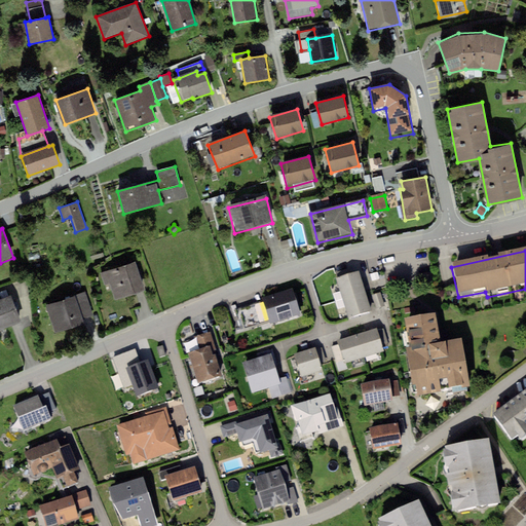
[(135,262),(100,273),(106,290),(111,289),(114,300),(144,291),(135,262)]
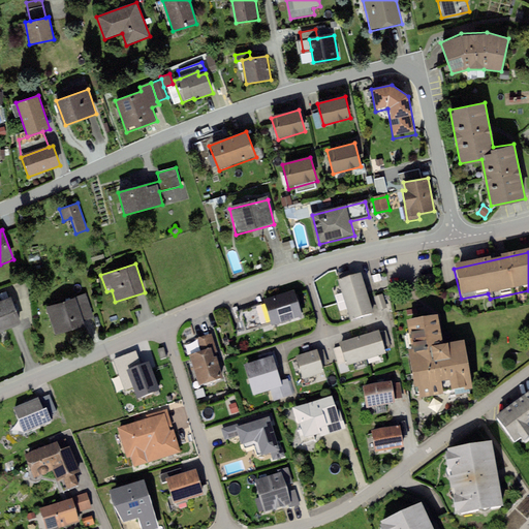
[(361,279),(338,285),(350,325),(373,318),(361,279)]
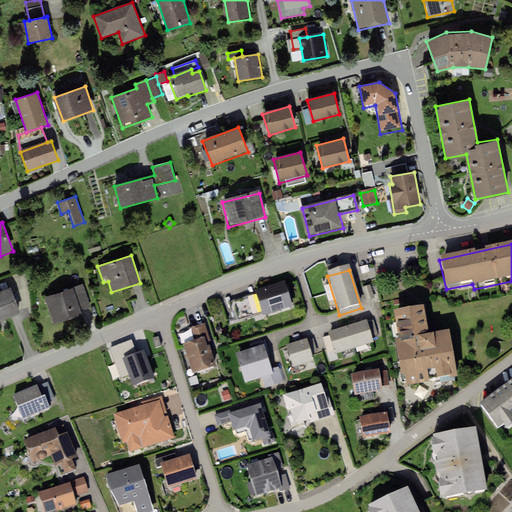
[(83,286),(46,297),(55,324),(81,316),(80,312),(90,309),(83,286)]
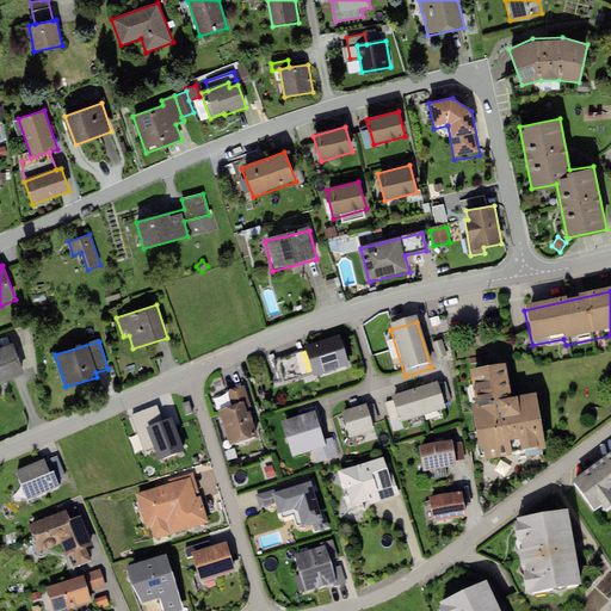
[(13,343),(0,347),(0,383),(25,374),(13,343)]
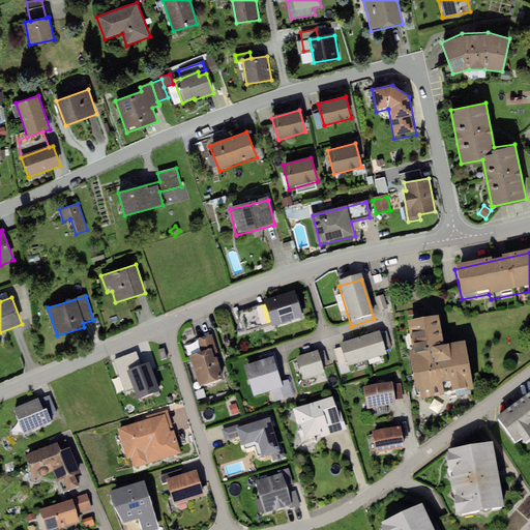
[(265,307),(240,316),(246,334),(271,327),(272,333),(304,323),(299,303),(267,313),(265,307)]
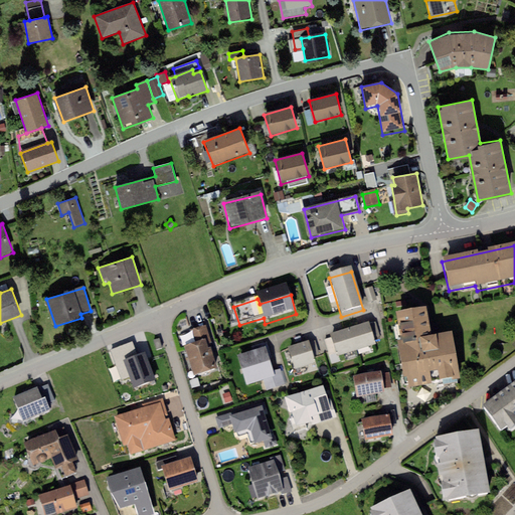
[(425,314),(396,318),(399,345),(397,345),(403,391),(458,383),(451,339),(430,342),(425,314)]
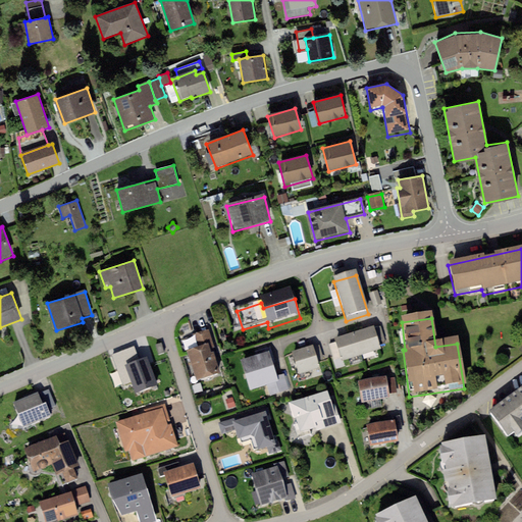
[(197,347),(186,350),(196,380),(220,373),(212,349),(214,349),(209,330),(194,335),(197,347)]
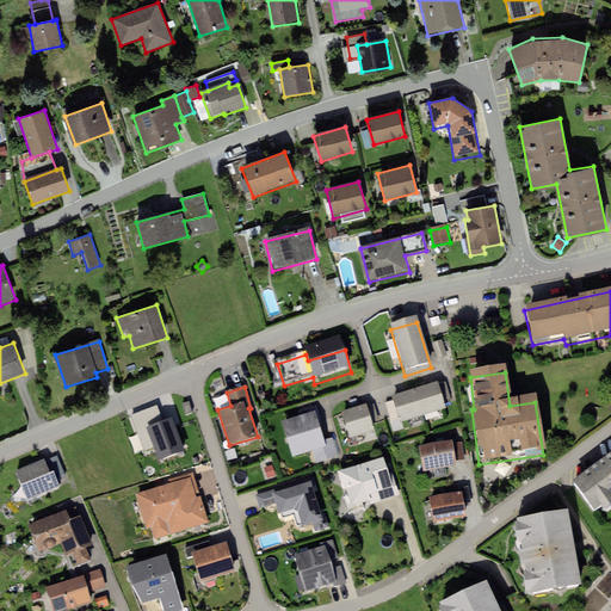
[(438,387),(392,401),(400,427),(446,413),(438,387)]
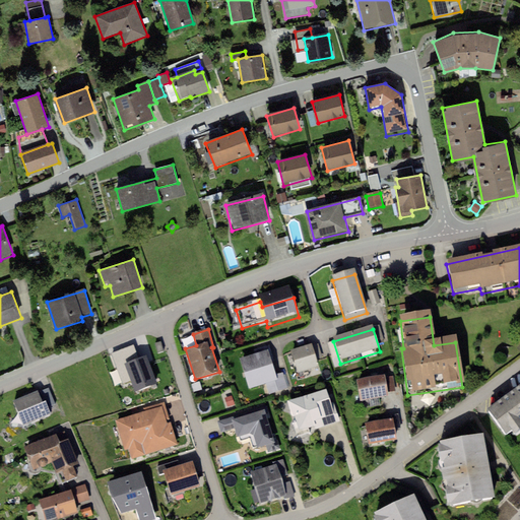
[(161,343),(155,345),(158,354),(165,352),(161,343)]
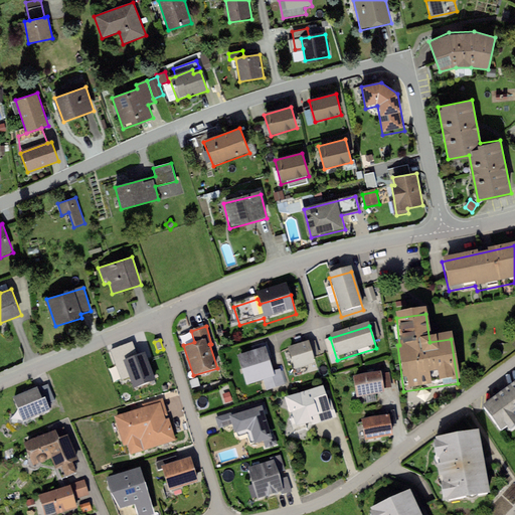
[(124,360),(138,355),(133,342),(110,350),(121,379),(129,376),(124,360)]
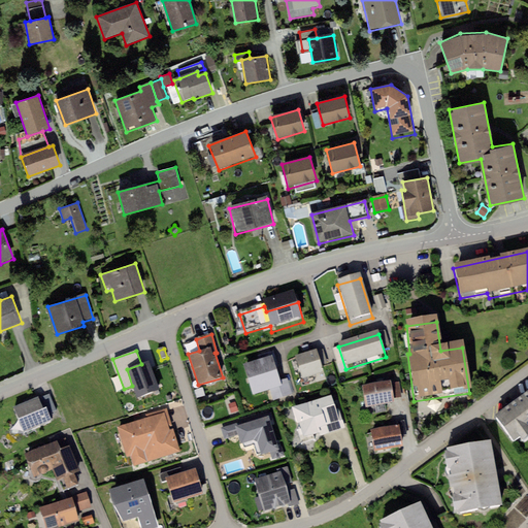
[(316,354),(295,360),(302,383),(323,376),(316,354)]
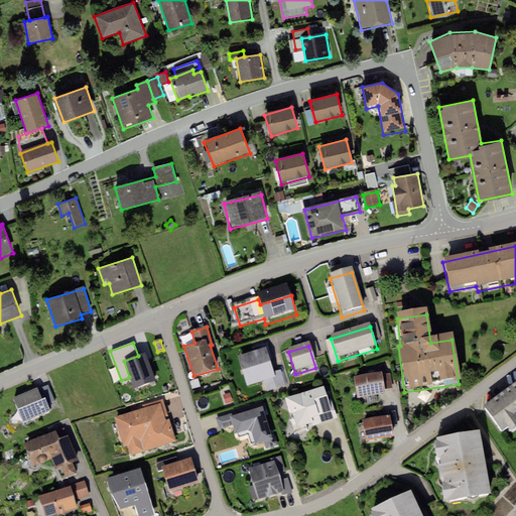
[(266,352),(238,360),(247,389),(264,384),(268,394),(286,389),(281,374),(274,376),(266,352)]
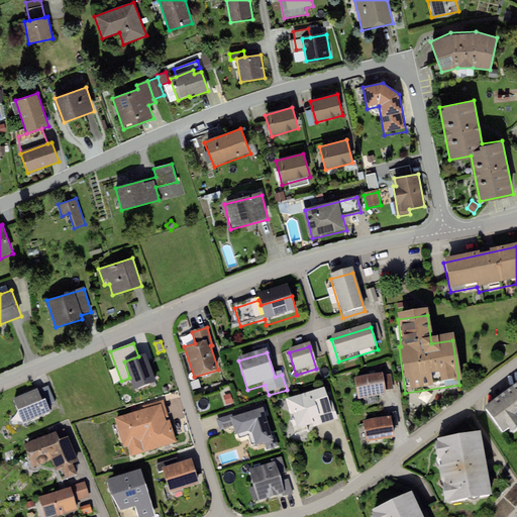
[(156,381),(145,354),(138,356),(124,362),(129,378),(133,389),(156,381)]
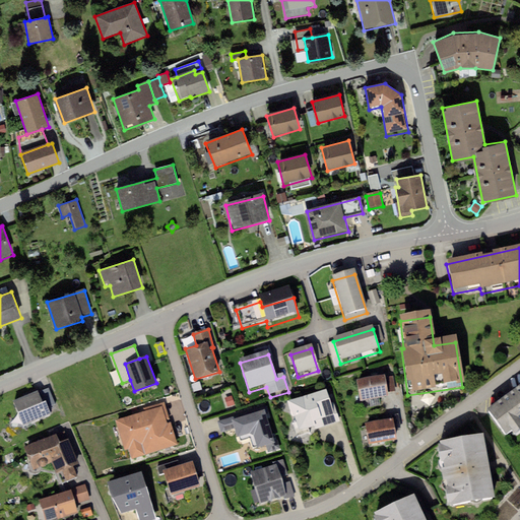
[(391,378),(359,384),(362,404),(386,400),(385,394),(394,393),(391,378)]
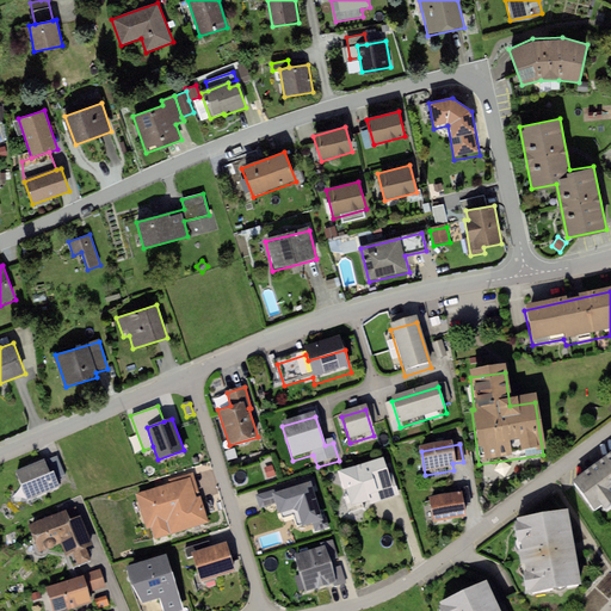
[(57,456),(44,461),(49,473),(54,471),(56,479),(65,475),(57,456)]
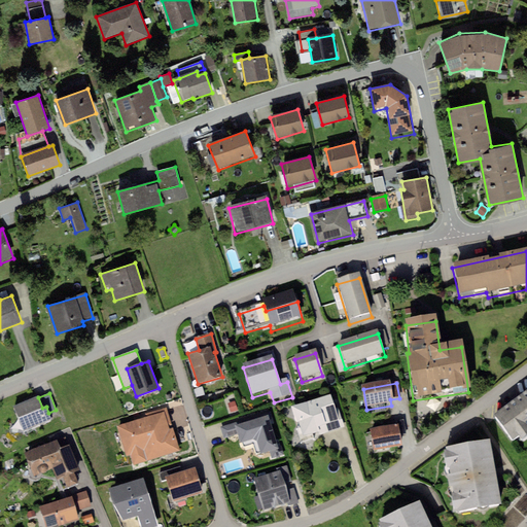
[(526,395),(494,420),(512,446),(526,434),(526,395)]
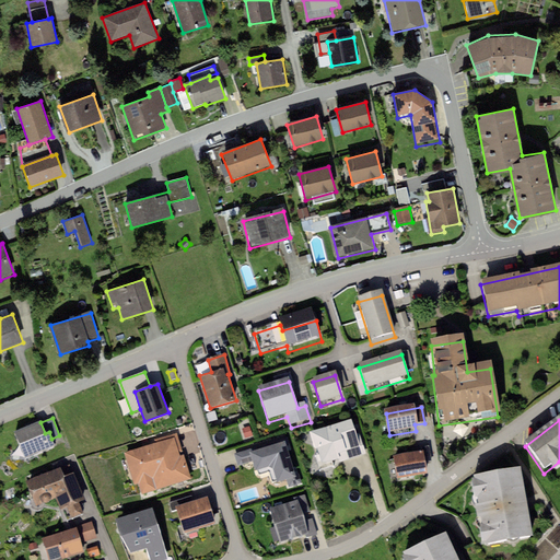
[(41,421),(14,432),(24,458),(55,446),(51,439),(49,432),(45,433),(41,422),(41,421)]
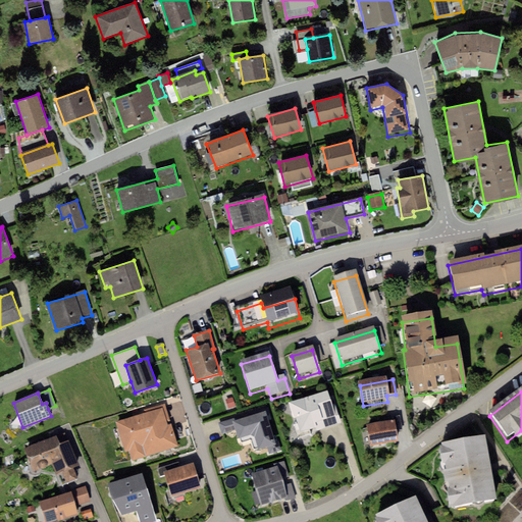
[(329,394),(289,405),(299,437),(338,425),(329,394)]
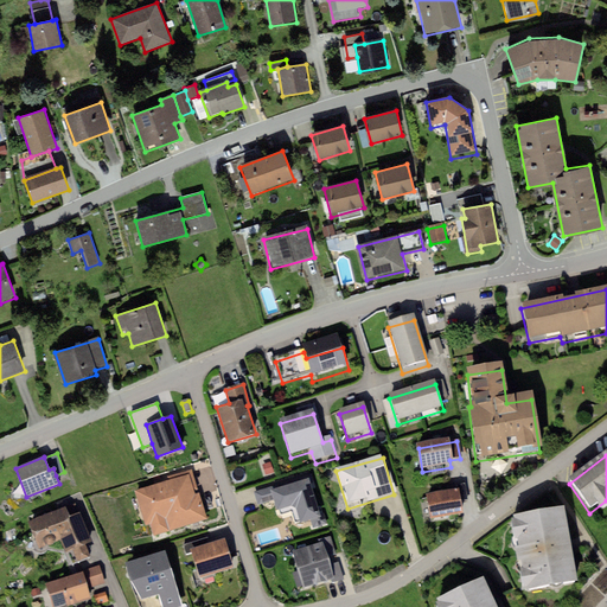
[(262,466),(266,477),(273,474),(269,464),(262,466)]
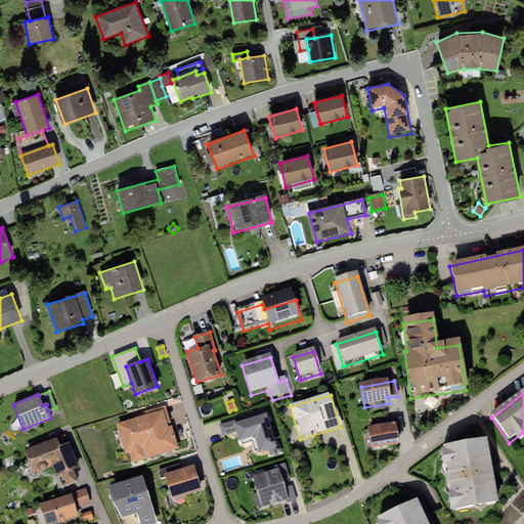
[(145,418),(116,427),(125,456),(130,455),(133,465),(179,450),(172,428),(169,429),(168,425),(171,424),(166,407),(144,413),(145,418)]
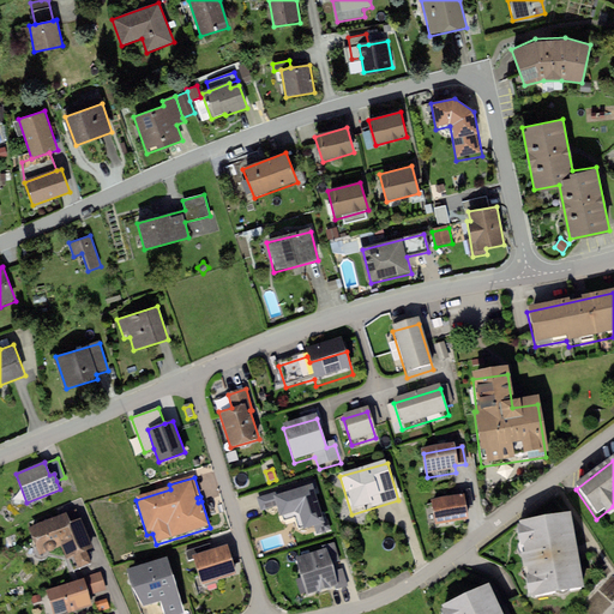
[(277,494),(256,500),(260,515),(276,511),(280,521),(299,515),(304,531),(314,528),(317,537),(330,533),(325,517),(320,518),(312,489),(278,499),(277,494)]
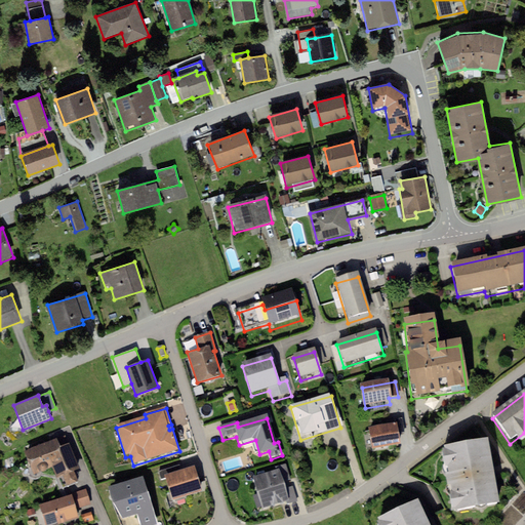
[(397,435),(404,434),(402,419),(395,420),(397,435)]
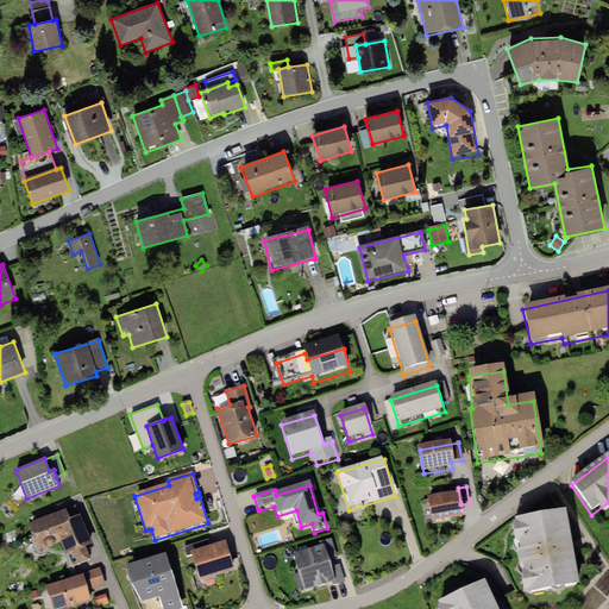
[(458,496),(427,501),(431,523),(462,520),(458,496)]
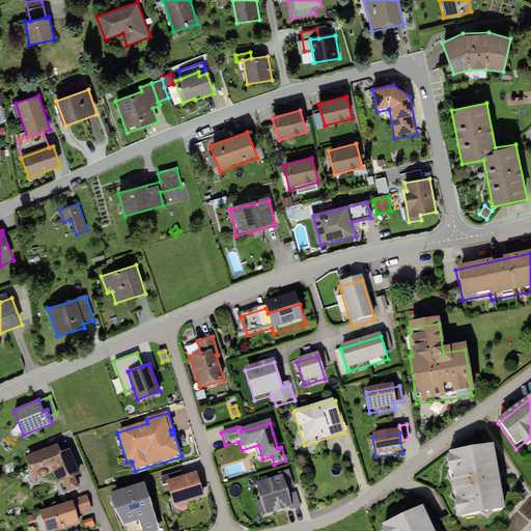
[(494,443),(448,450),(459,514),(504,507),(494,443)]
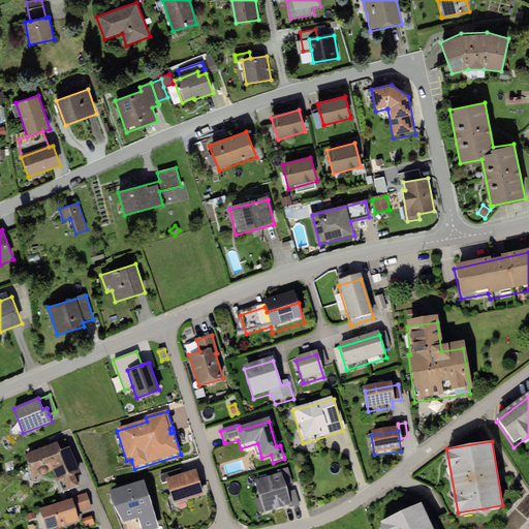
[(56,442),(25,455),(34,477),(40,475),(42,476),(44,475),(47,474),(48,473),(53,471),(57,483),(62,480),(74,475),(80,473),(69,447),(60,452),(56,442)]
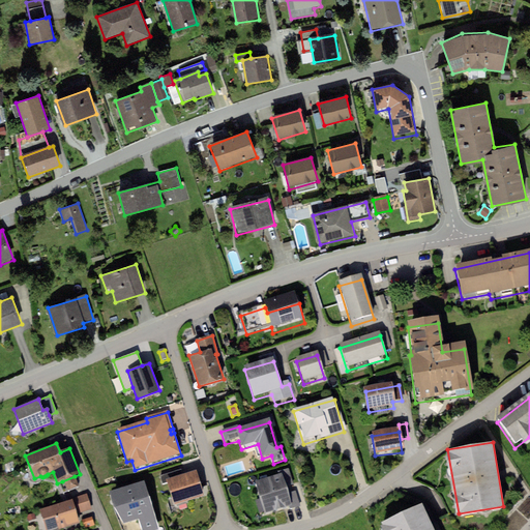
[(167,479),(183,475),(181,469),(159,475),(162,481),(167,479)]
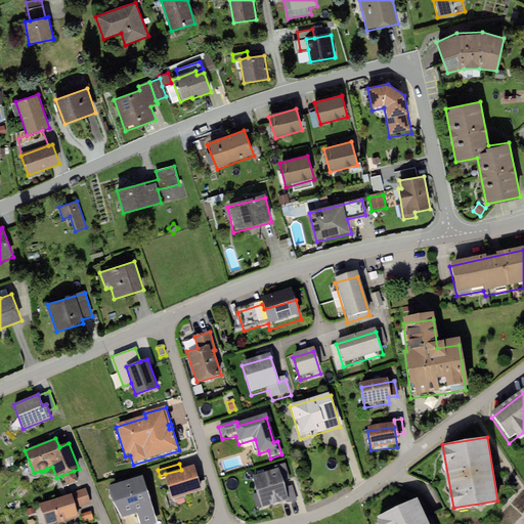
[(181,470),(165,474),(172,497),(202,489),(194,466),(181,470)]
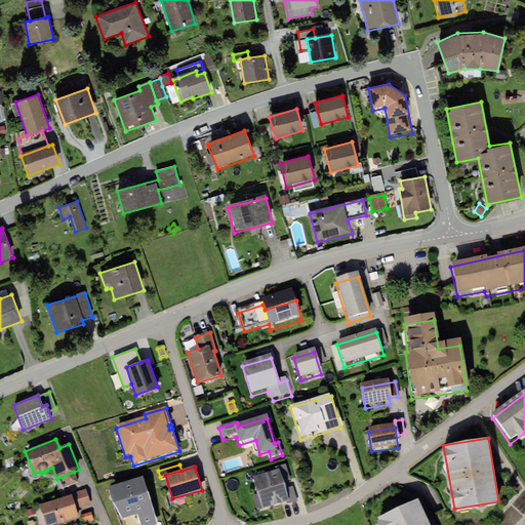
[(287,471),(252,481),(261,512),(296,501),(287,471)]
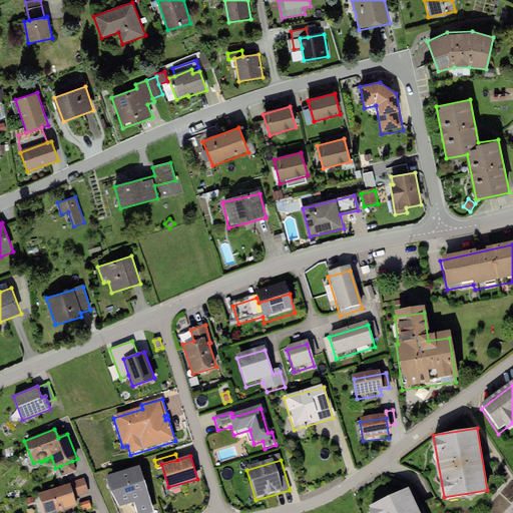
[(75,471),(72,461),(60,466),(63,475),(75,471)]
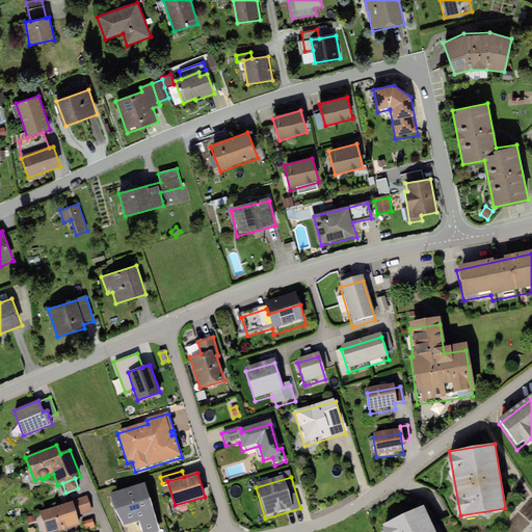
[(144,483),(109,494),(114,508),(124,525),(139,522),(141,531),(156,531),(160,531),(144,483)]
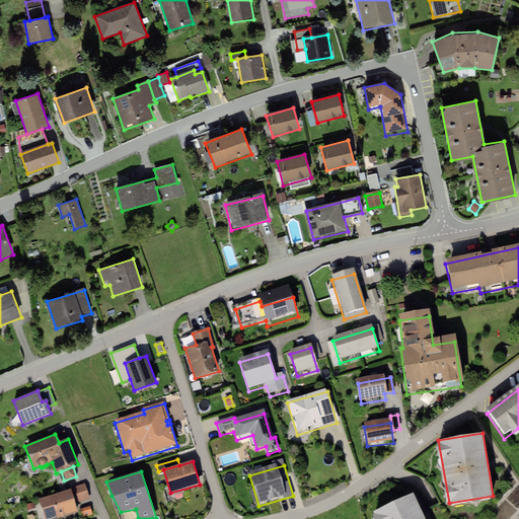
[(84,485),(70,490),(75,504),(89,499),(84,485)]
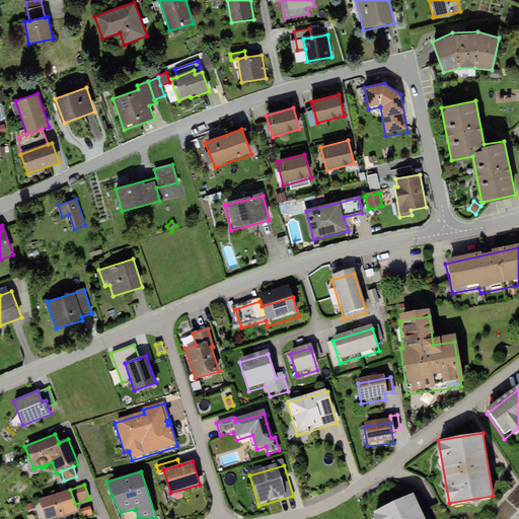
[(70,490),(40,499),(45,518),(52,518),(77,511),(75,504),(70,490)]
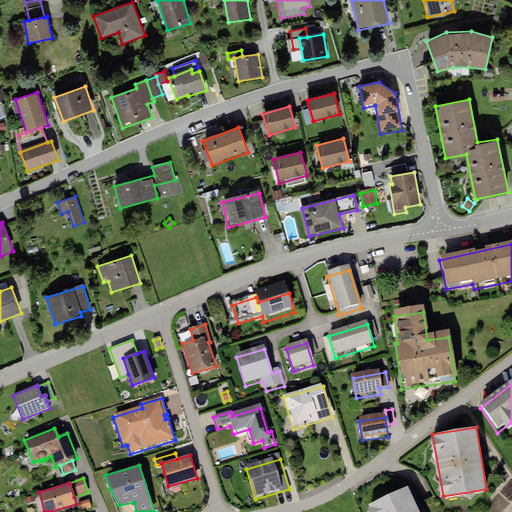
[(422,511),(410,485),(369,504),(372,511),(422,511)]
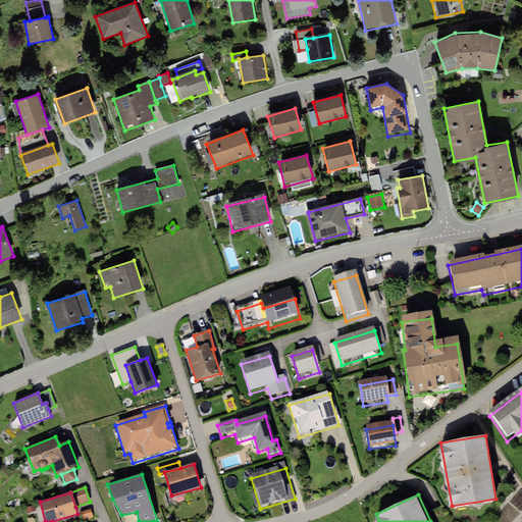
[(82,521),(85,521),(94,519),(91,511),(80,514),(82,521)]
